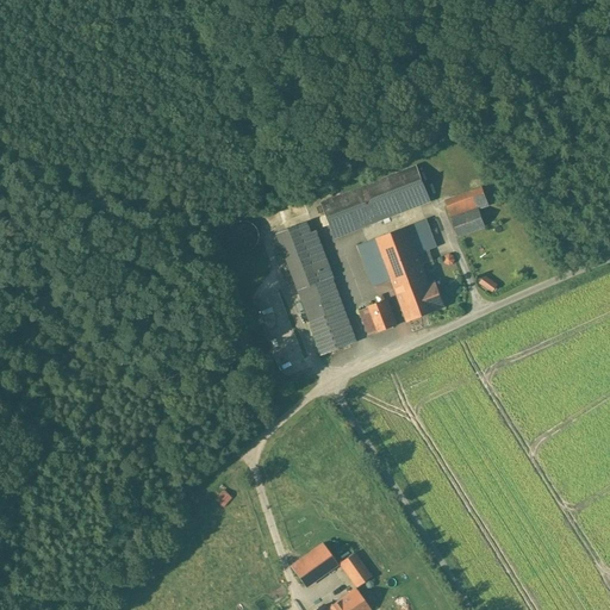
[(417,167),(321,204),(334,238),(430,201),(417,167)]
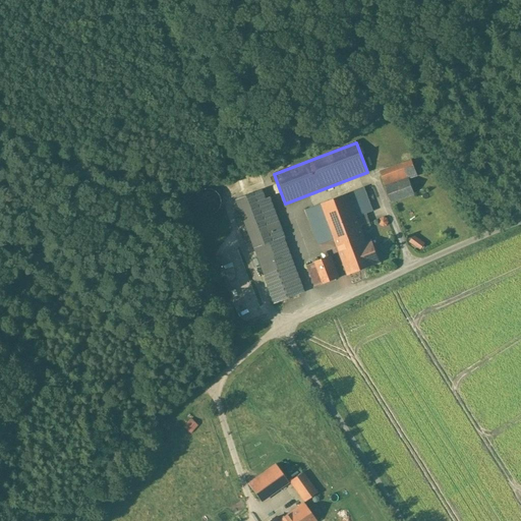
[(418,175),(414,165),(382,176),(391,201),(414,194),(409,178),(418,175)]
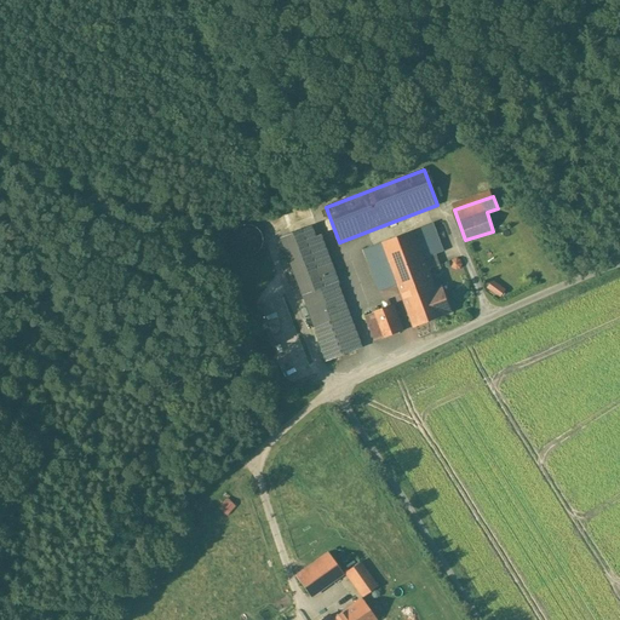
[(443,313),(451,311),(446,298),(440,299),(424,258),(443,251),(432,224),(365,250),(380,291),(394,286),(392,281),(396,279),(414,327),(417,327),(414,322),(423,319),(424,323),(426,323),(425,321),(432,319),(434,320),(435,320),(435,319),(445,315),(443,313)]
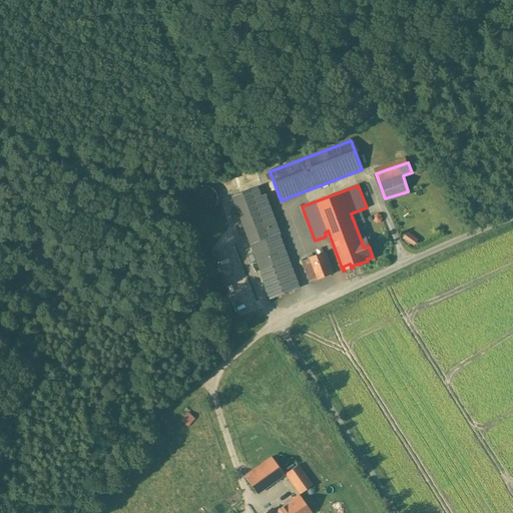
[(211,188),(206,186),(200,186),(194,189),(191,193),(190,199),(191,205),(195,210),(201,212),(207,212),(212,209),(216,204),(217,198),(215,193),(211,188)]
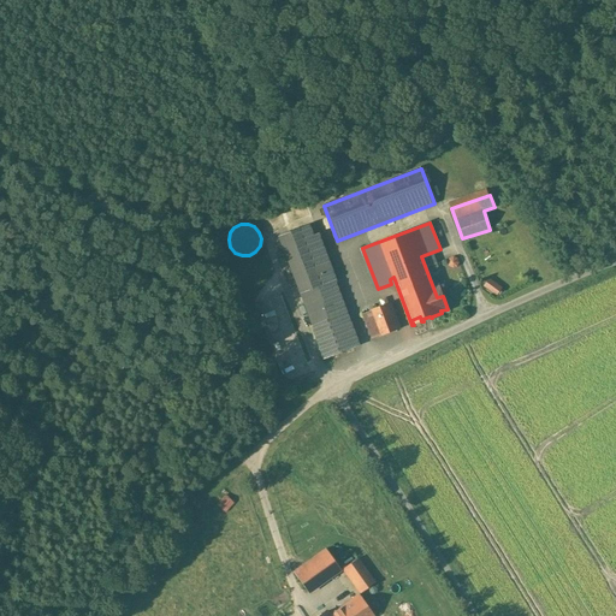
[(318,273),(301,227),(278,236),(325,357),(360,344),(331,268),(318,273)]
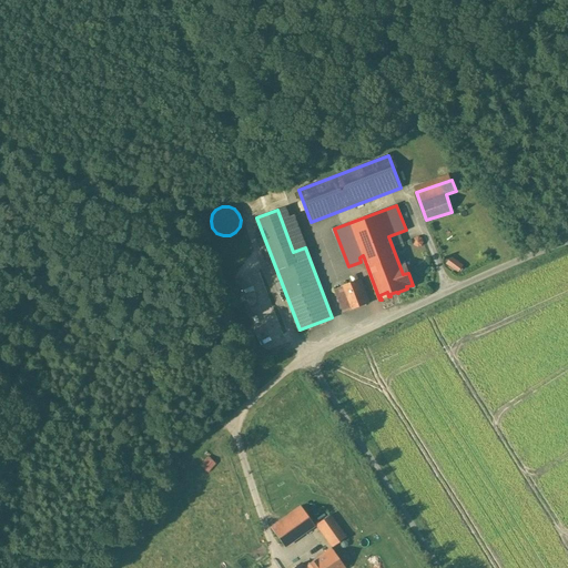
[(464,271),(467,263),(454,256),(449,264),(464,271)]
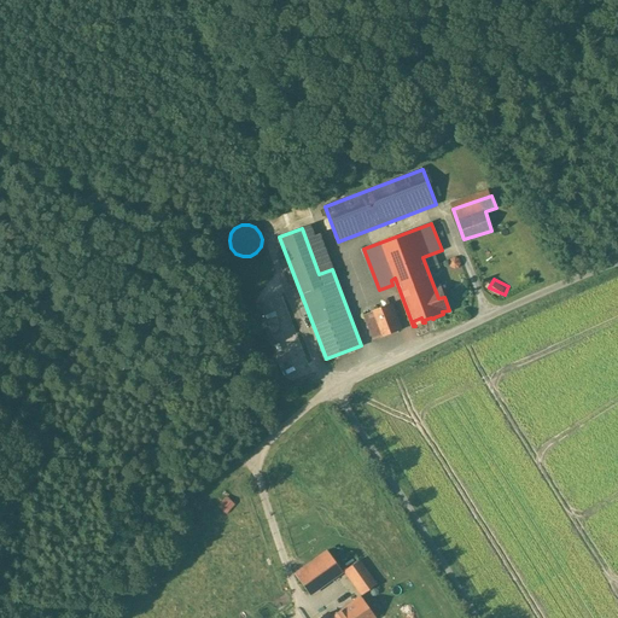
[(392,305),(365,315),(374,339),(401,328),(392,305)]
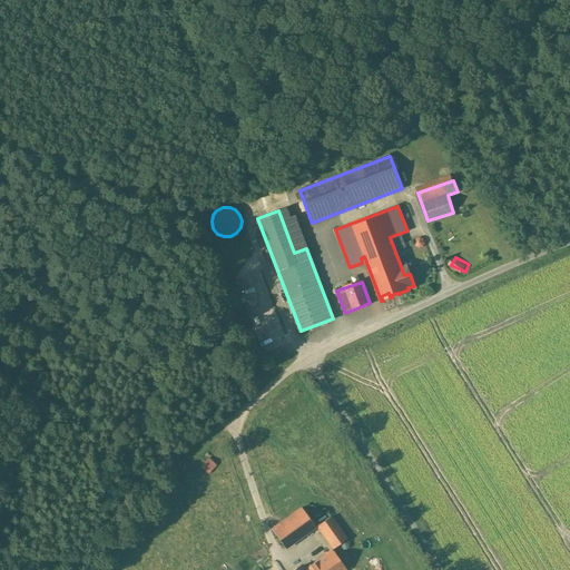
[(202,467),(210,474),(219,463),(210,455),(202,467)]
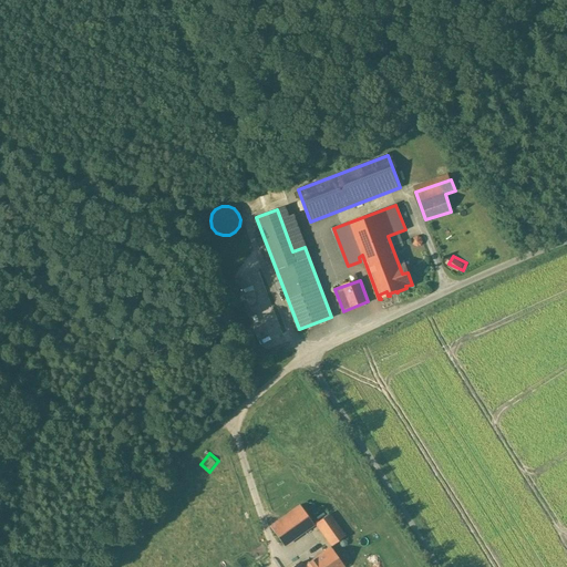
[(299,506),(269,527),(284,546),(313,525),(299,506)]
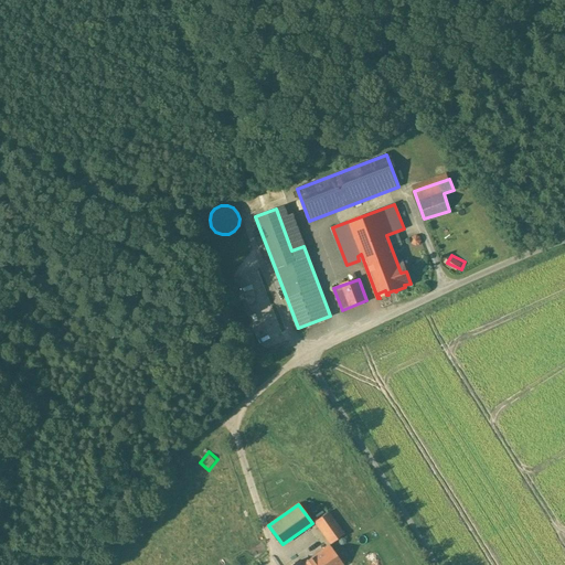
[(328,512),(315,522),(330,544),(343,534),(328,512)]
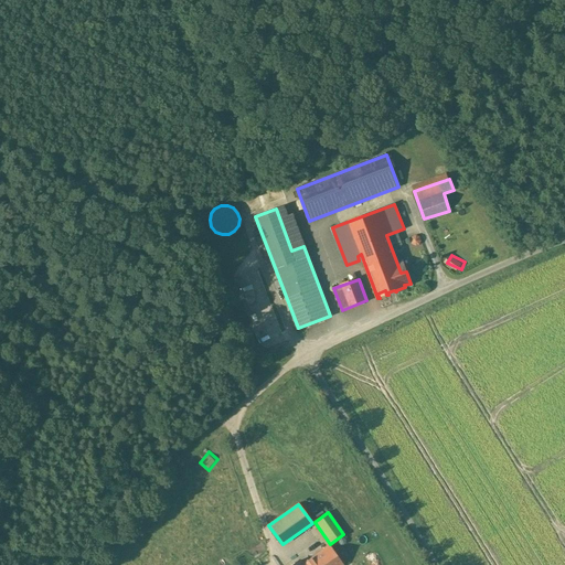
[(329,545),(301,564),(342,564),(329,545)]
